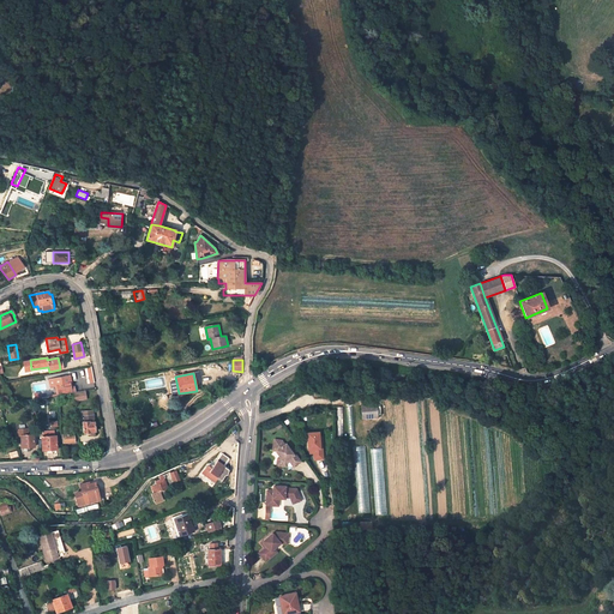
[(56,385),(59,395),(72,392),(71,387),(70,381),(67,383),(66,377),(49,380),(50,386),(56,385)]
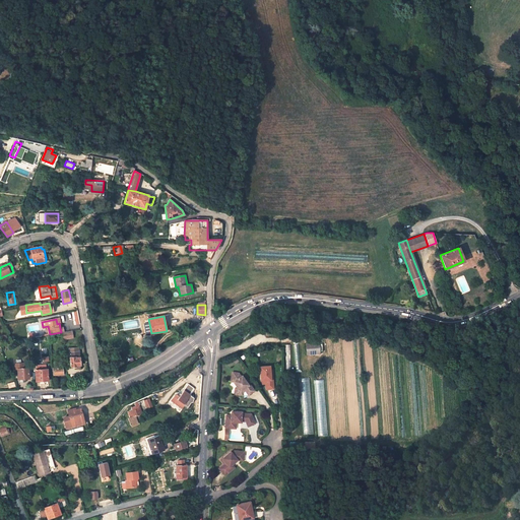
[(318,343),(306,344),(307,354),(319,353),(318,343)]
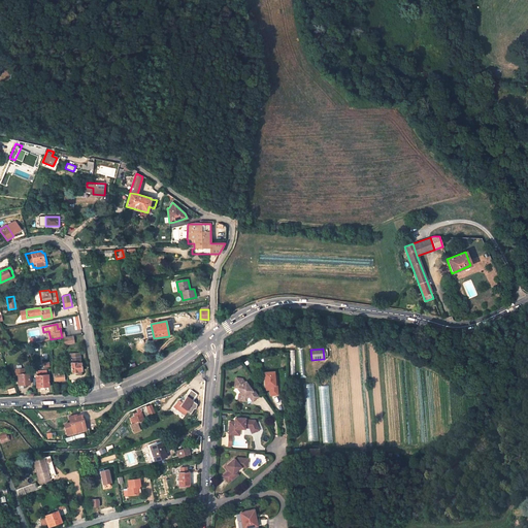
[(70,358),(72,372),(77,372),(77,371),(81,371),(79,357),(70,358)]
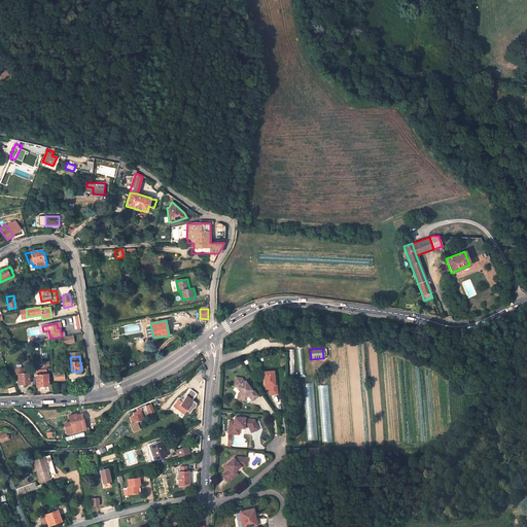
[(29,373),(24,373),(23,369),(15,369),(15,374),(18,374),(19,386),(23,386),(23,384),(29,383),(29,373)]
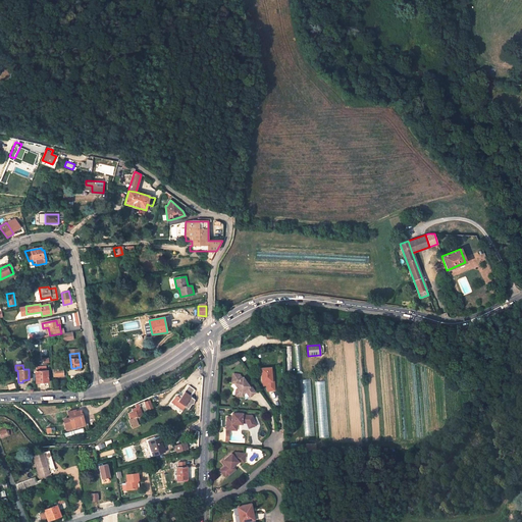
[(35,371),(36,383),(40,382),(40,384),(44,384),(44,382),(48,382),(47,370),(46,370),(46,366),(37,367),(37,371),(35,371)]
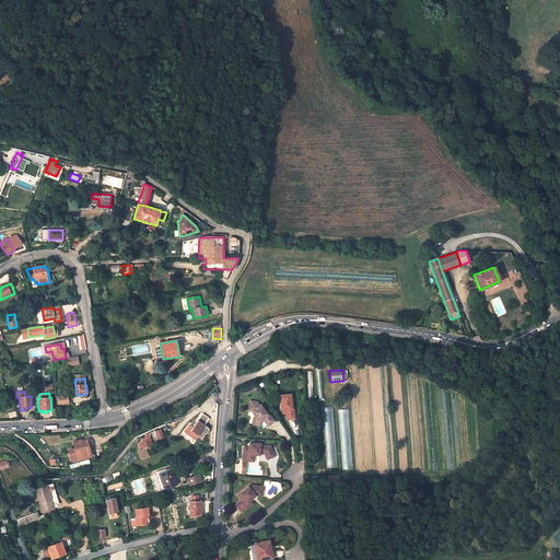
[(290,395),(279,396),(280,411),(282,411),(286,410),(286,415),(287,420),(294,419),(293,405),(291,405),(290,399),(290,395)]
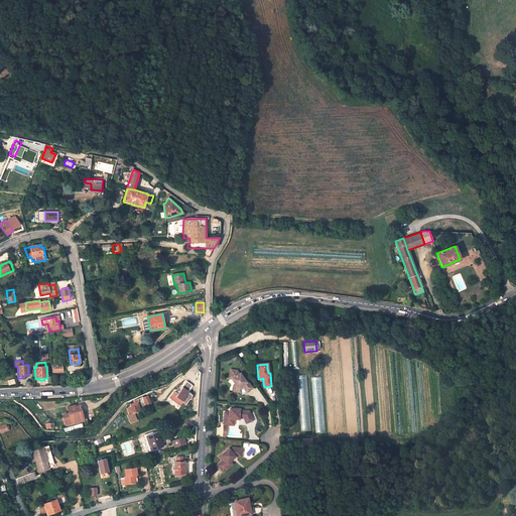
[(237,372),(233,371),(232,375),(231,375),(230,380),(231,380),(236,386),(235,387),(234,392),(240,393),(241,390),(242,389),(246,394),(252,389),(245,379),(244,380),(240,374),(239,375),(237,372)]
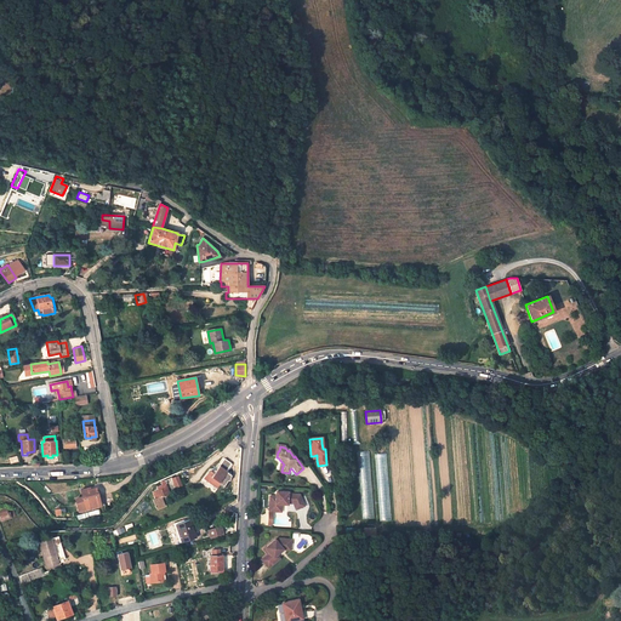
[(360,454),(364,520),(374,520),(370,453),(360,454)]
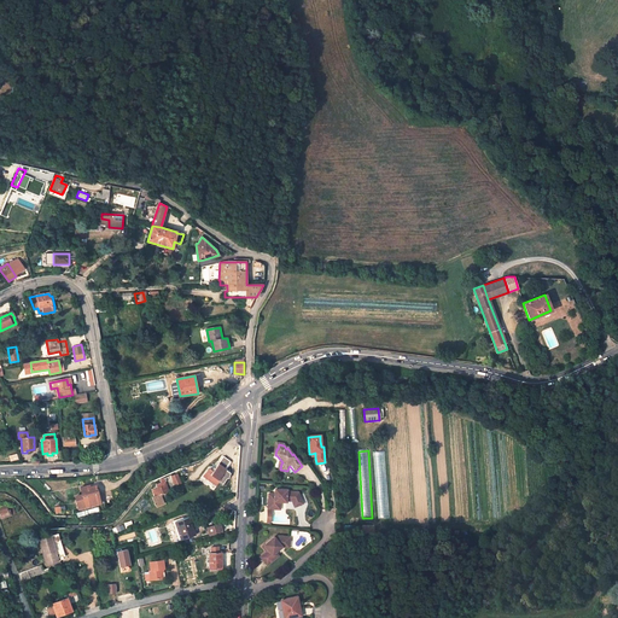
[(389,520),(384,450),(375,450),(379,520),(389,520)]
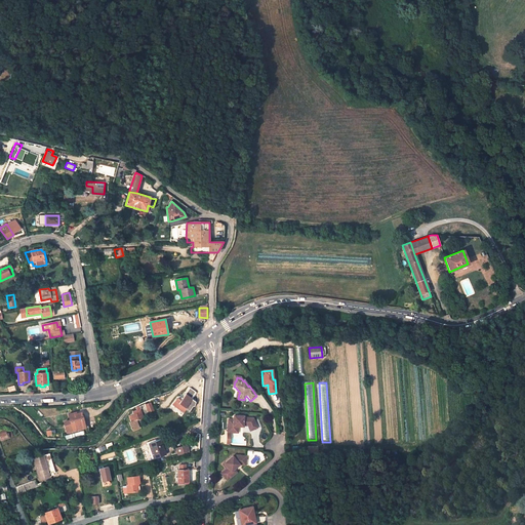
[(195,391),(189,387),(183,397),(180,397),(180,400),(179,404),(175,401),(173,405),(184,411),(187,408),(190,410),(193,405),(194,405),(196,401),(191,398),(195,391)]
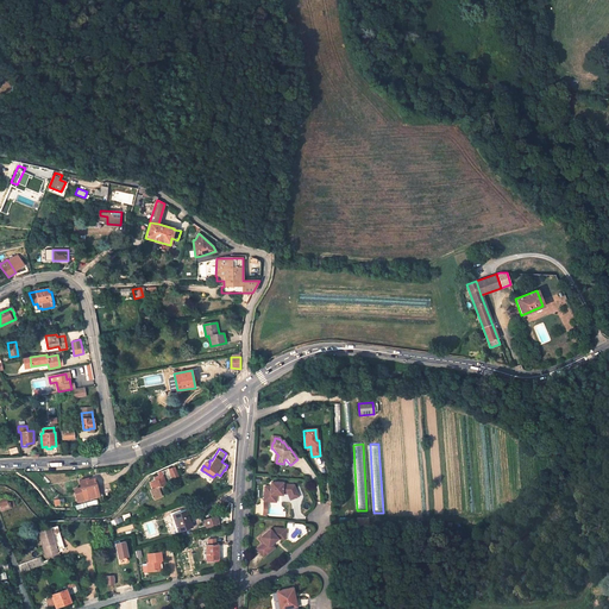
[(159,476),(154,478),(155,482),(151,483),(154,489),(150,490),(154,500),(162,496),(158,488),(165,484),(161,472),(158,473),(159,476)]
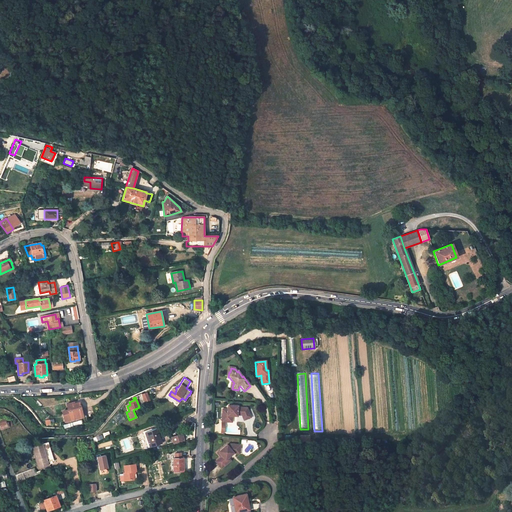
[(66,422),(82,418),(80,412),(81,411),(79,402),(67,405),(68,410),(63,411),(66,422)]
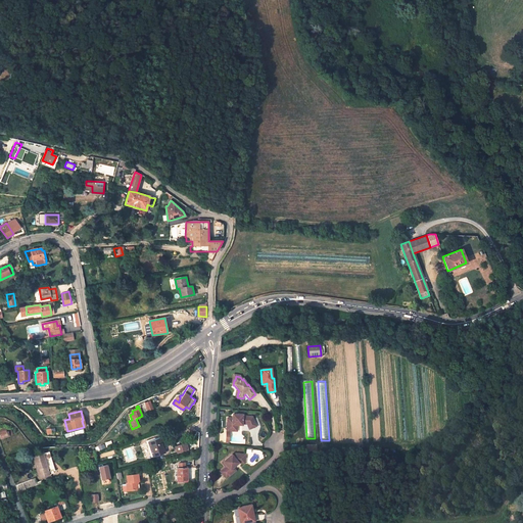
[(232,419),(227,419),(226,431),(233,431),(233,425),(235,424),(237,424),(240,424),(240,423),(245,423),(249,430),(255,427),(251,417),(242,417),(242,416),(232,415),(232,419)]
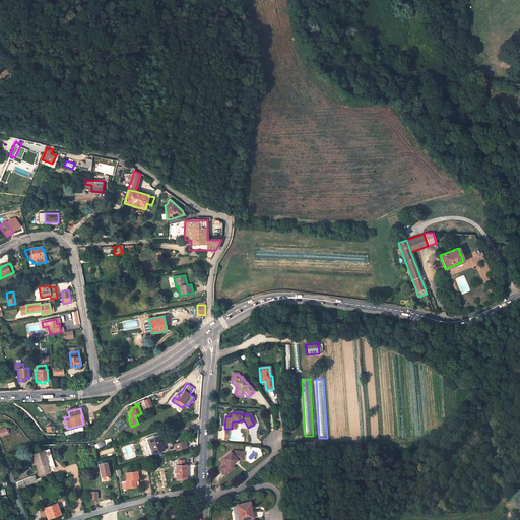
[(0,433),(1,436),(13,432),(11,426),(0,429),(0,433)]
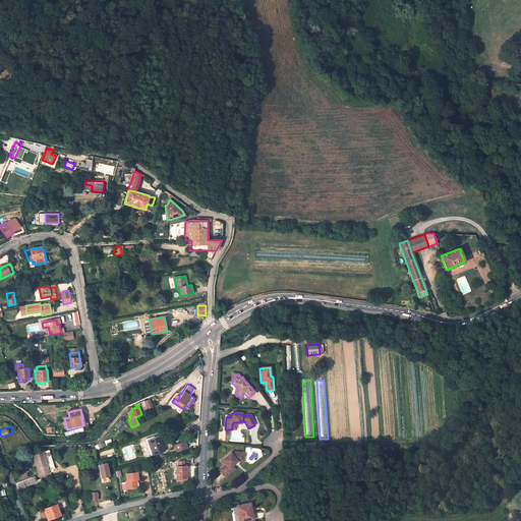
[(165,452),(159,436),(148,440),(153,456),(165,452)]
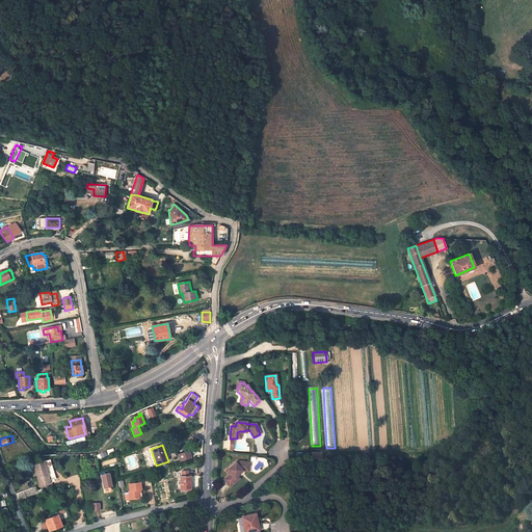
[(191,456),(189,449),(178,452),(180,460),(191,456)]
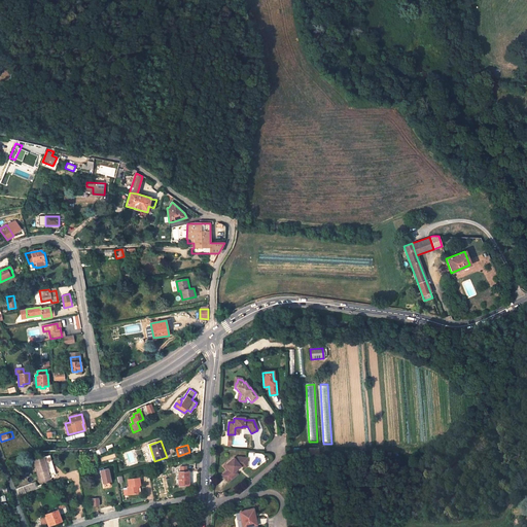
[(47,469),(44,457),(33,461),(37,472),(39,472),(41,480),(50,478),(47,469)]
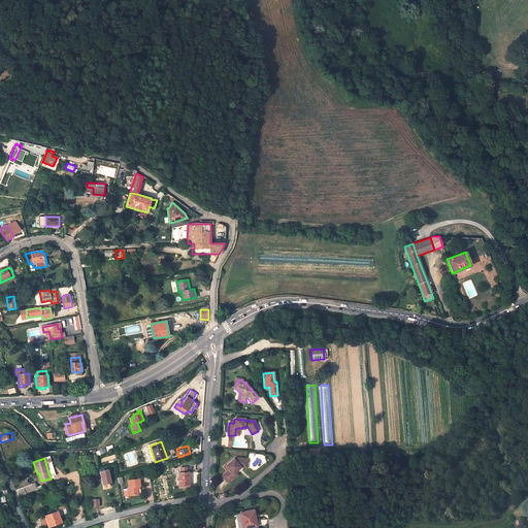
[(248,459),(237,458),(234,461),(233,459),(223,467),(227,471),(222,476),(228,483),(235,476),(233,473),(235,471),(237,469),(236,468),(239,465),(246,466),(248,459)]
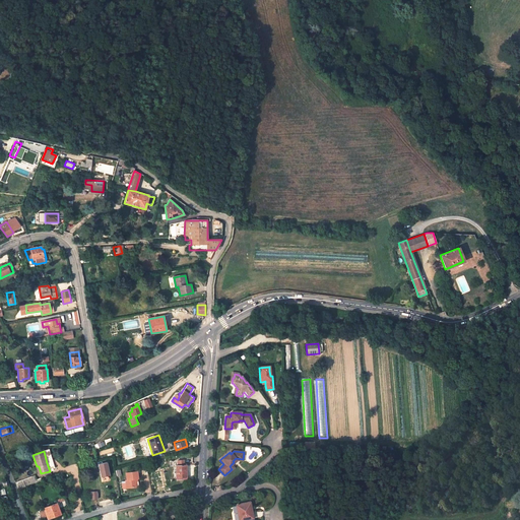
[(100,471),(101,476),(110,474),(107,463),(100,464),(99,464),(100,468),(96,469),(98,472),(100,471)]
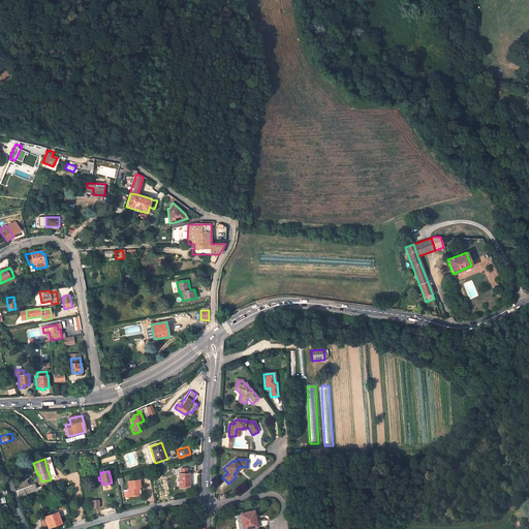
[(189,487),(189,473),(179,474),(179,487),(189,487)]
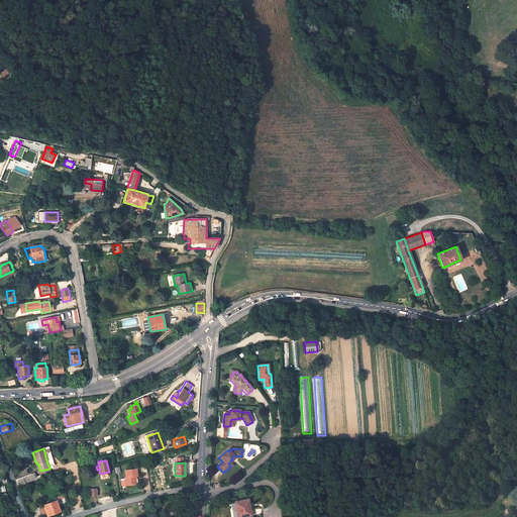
[(125,478),(126,486),(136,485),(135,479),(135,477),(137,476),(136,469),(125,471),(126,478),(125,478)]
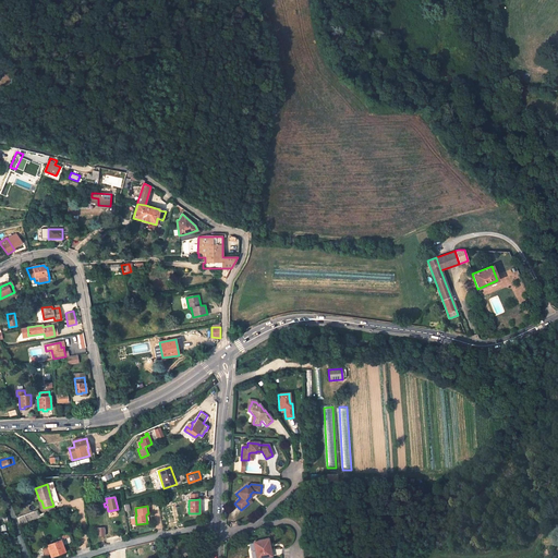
[(37,510),(26,514),(28,521),(39,517),(37,510)]
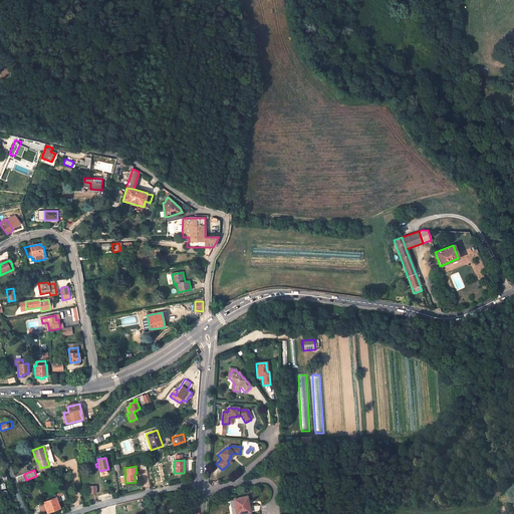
[(234,499),(236,513),(242,513),(251,512),(249,506),(248,506),(246,497),(234,499)]
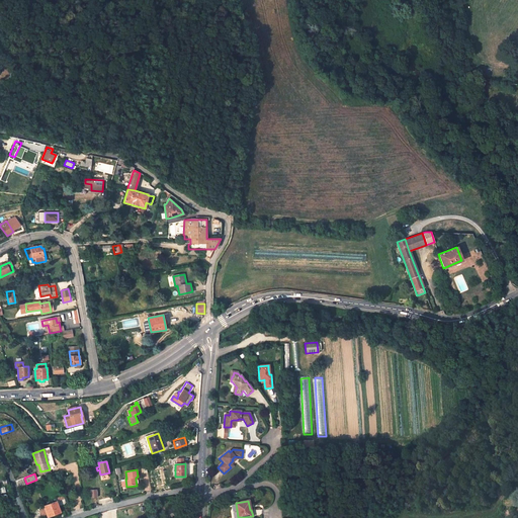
[(44,506),(48,517),(61,512),(57,502),(44,506)]
